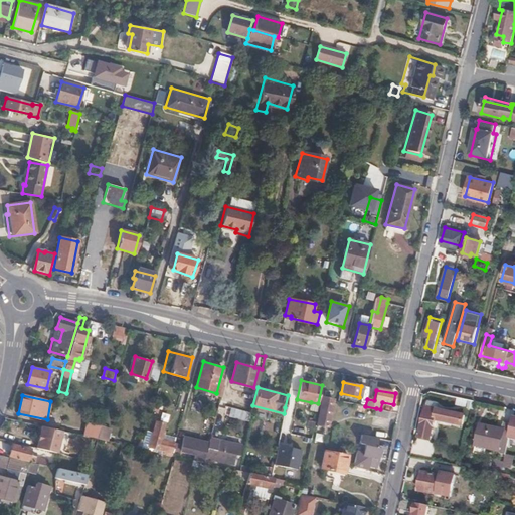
[(329,427),(334,399),(323,397),(318,424),(329,427)]
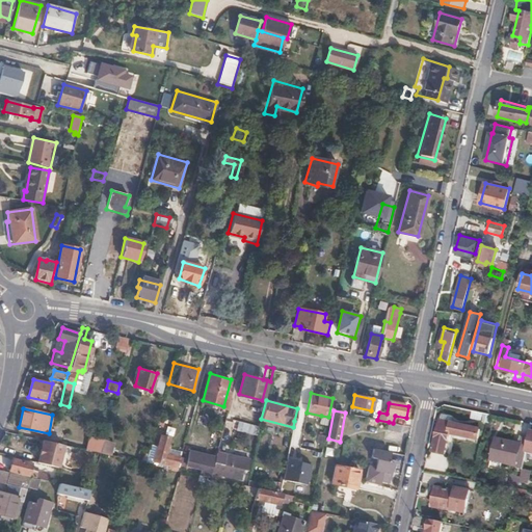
[(500,426),(502,417),(491,415),(489,424),(500,426)]
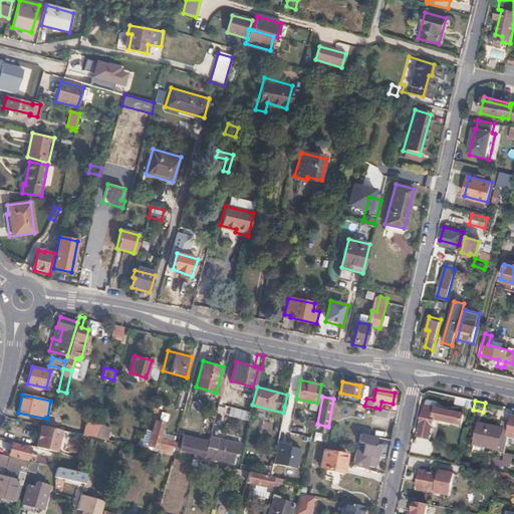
[(460,414),(425,407),(418,437),(430,440),(435,421),(458,425),(460,414)]
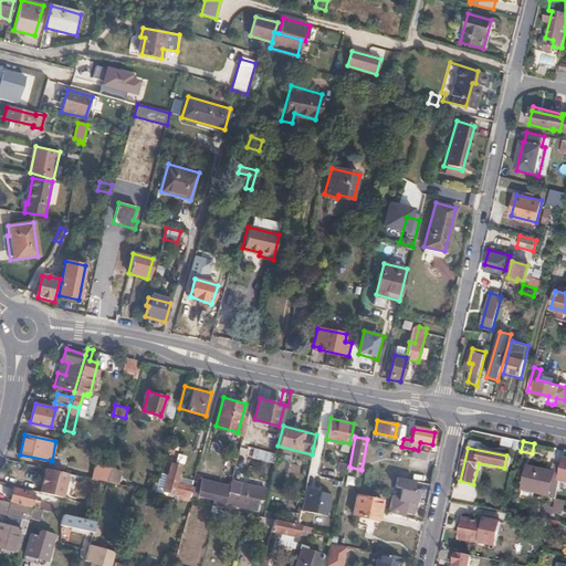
[(428,452),(418,450),(413,449),(411,457),(426,460),(428,452)]
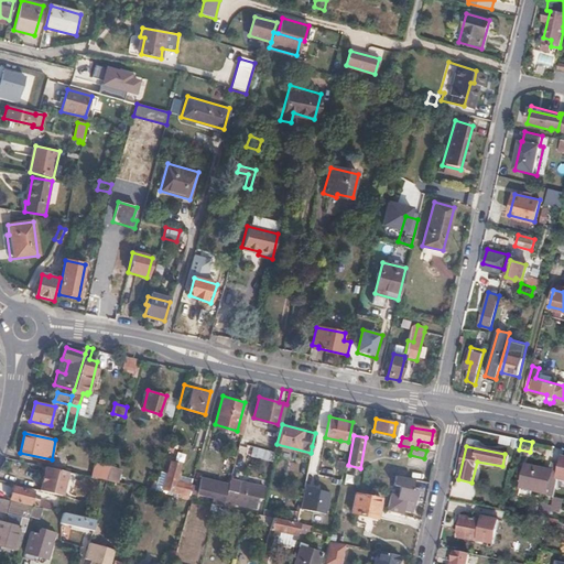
[(235,469),(241,470),(247,449),(240,448),(235,469)]
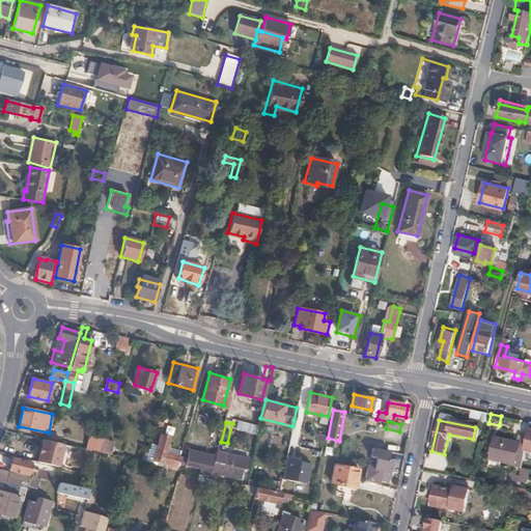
[(494,437),(485,435),(480,457),(490,459),(494,437)]
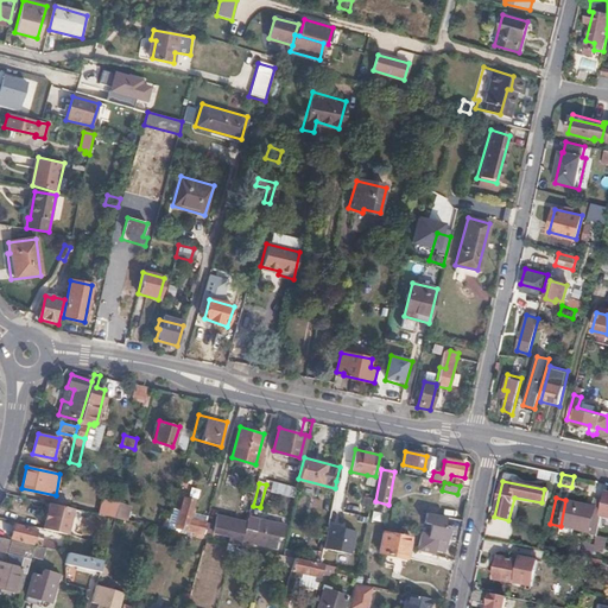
[(115,518),(119,504),(102,499),(97,513),(115,518)]
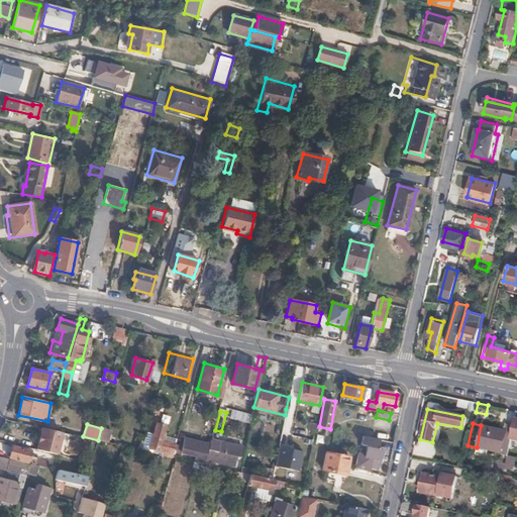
[(505,431),(481,425),(477,447),(500,452),(505,431)]
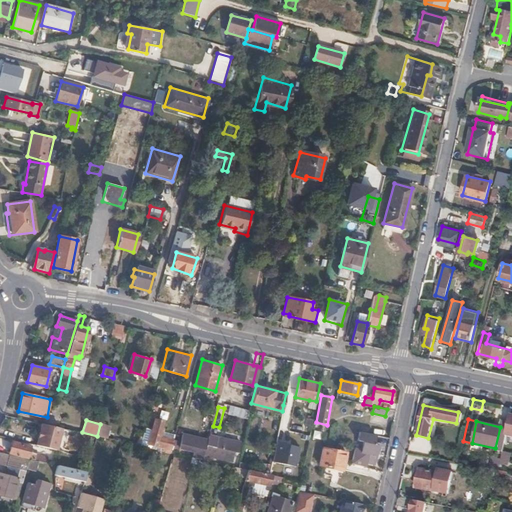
[(60,427),(41,423),(36,445),(55,450),(60,427)]
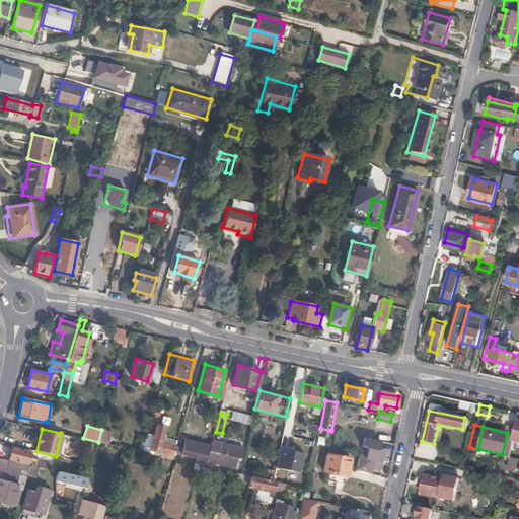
[(113,433),(101,430),(98,442),(109,444),(113,433)]
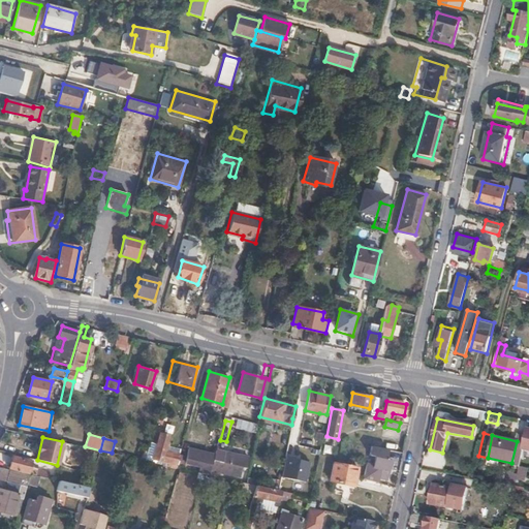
[(139,459),(146,461),(151,443),(145,442),(139,459)]
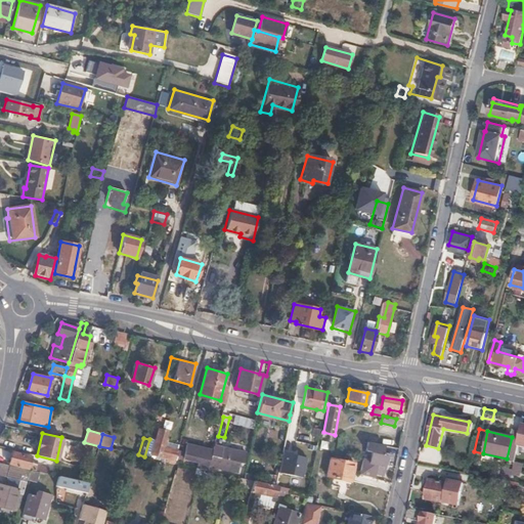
[(382,454),(384,445),(367,441),(364,451),(369,452),(368,461),(362,460),(359,474),(376,478),(377,473),(383,474),(387,455),(382,454)]
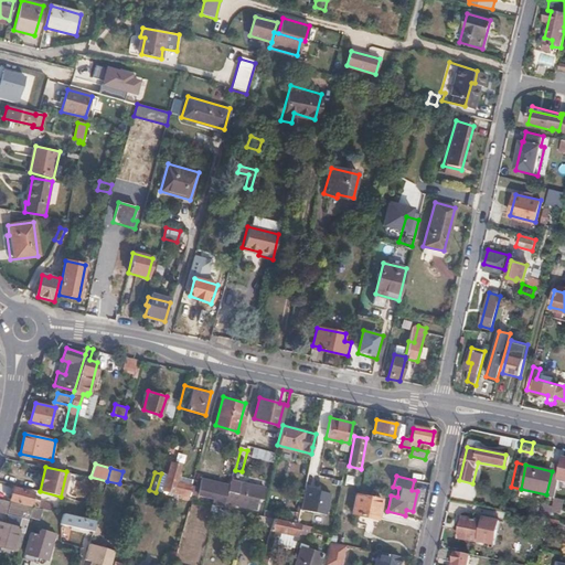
[(188,499),(192,483),(170,478),(170,479),(168,478),(166,486),(167,487),(167,490),(181,493),(180,498),(188,499)]
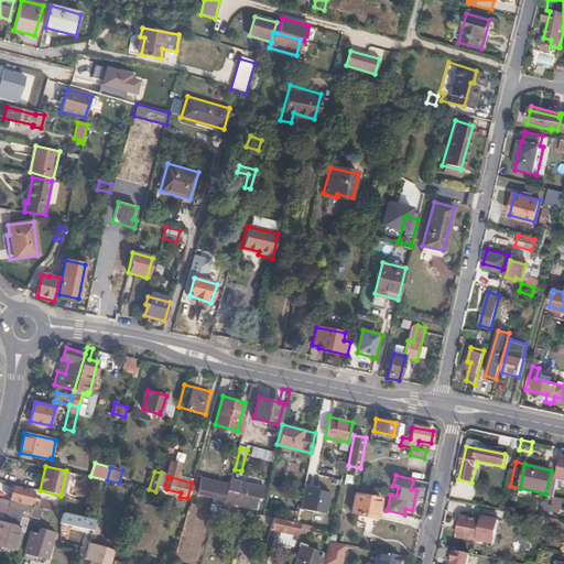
[(225,498),(227,489),(216,486),(216,483),(201,477),(196,492),(213,497),(212,503),(219,506),(223,506),(225,498)]
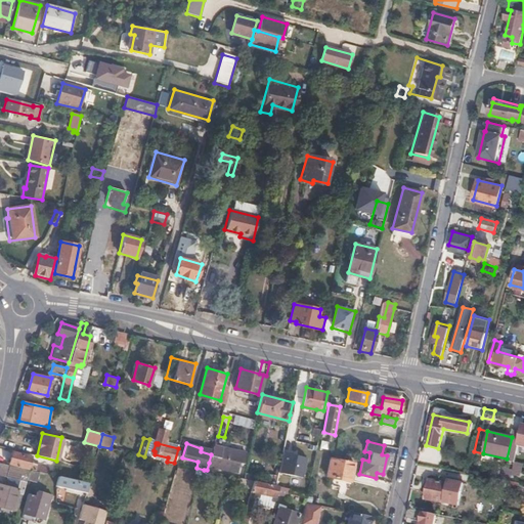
[(226,457),(211,453),(211,454),(209,463),(237,471),(239,462),(244,462),(246,452),(229,448),(226,457)]
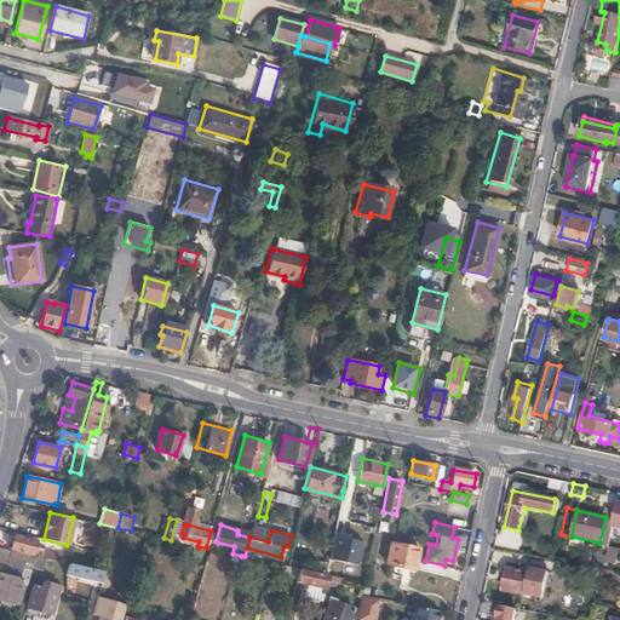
[(11,546),(34,555),(39,556),(41,549),(34,546),(35,541),(16,534),(11,546)]
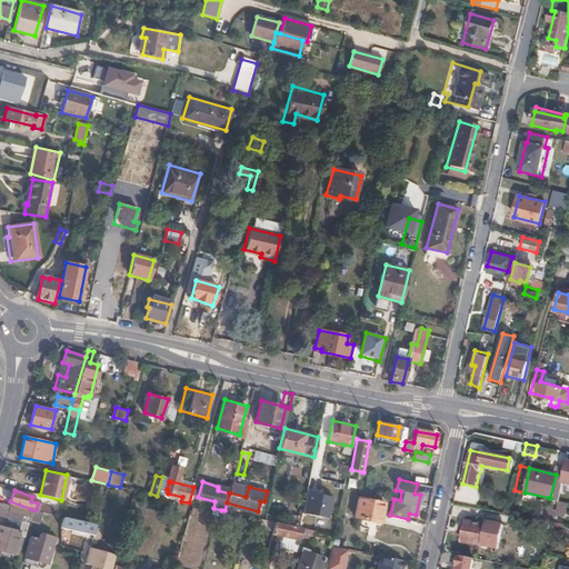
[(332,497),(306,491),(301,513),(328,519),(332,497)]
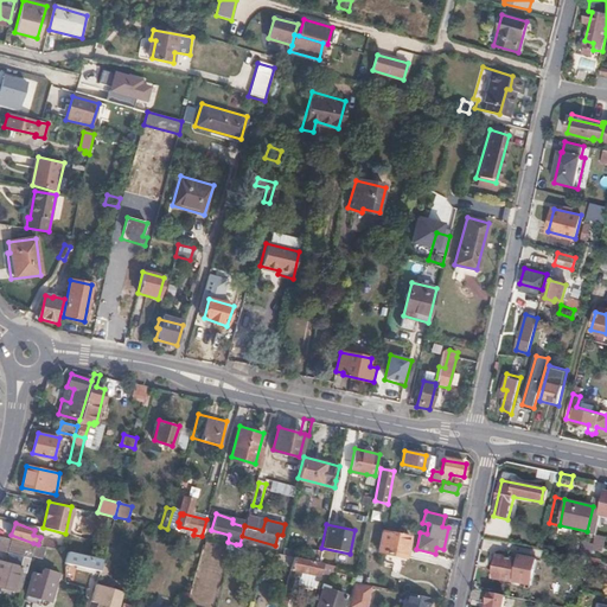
[(407,557),(411,537),(383,531),(379,553),(387,554),(385,563),(403,567),(404,557),(407,557)]
